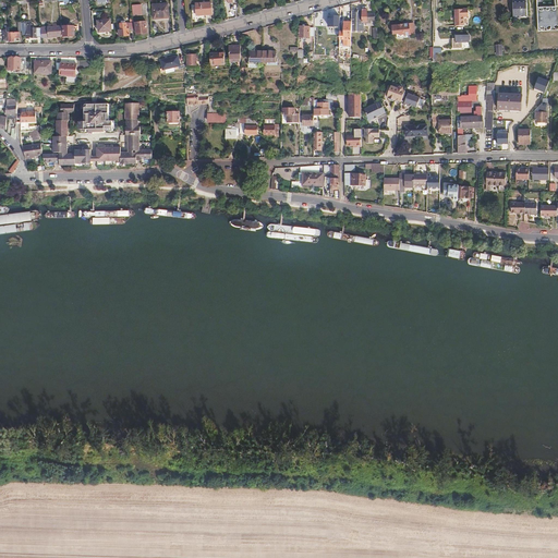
[(130,0),(131,10),(140,10),(138,0),(130,0)]
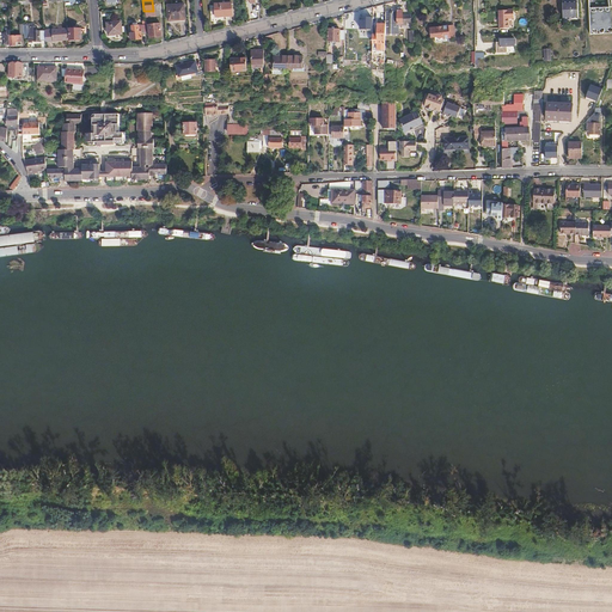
[(184,4),(167,5),(169,20),(185,19),(184,4)]
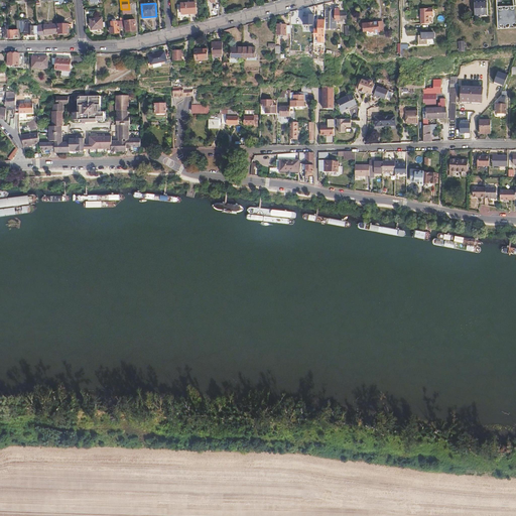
[(181,14),(196,13),(196,3),(181,3),(181,14)]
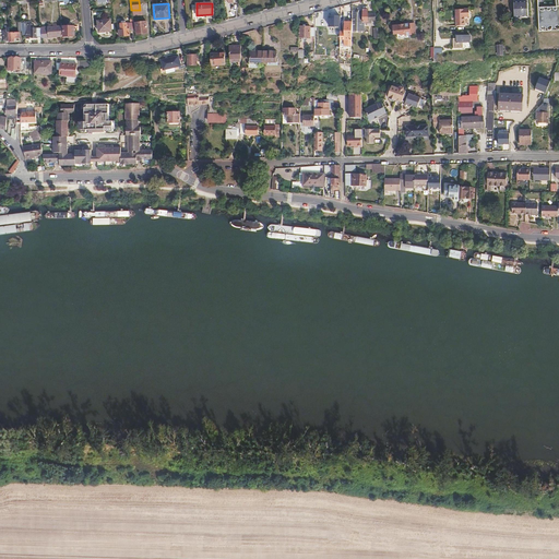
[(527,3),(513,3),(514,20),(527,19),(527,3)]
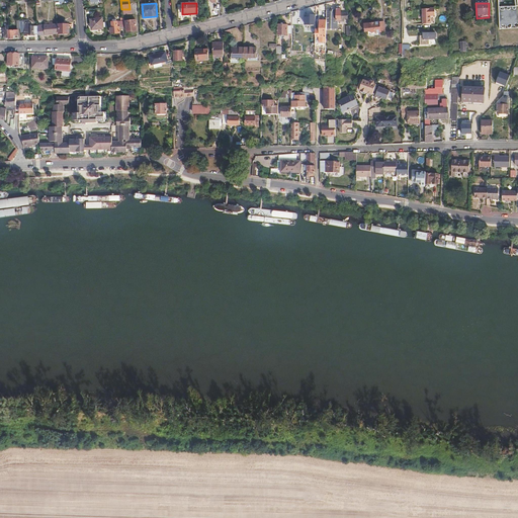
[(337,9),(327,9),(327,20),(327,30),(329,30),(336,30),(336,28),(336,22),(336,21),(344,20),(344,19),(347,19),(348,14),(341,14),(341,6),(337,6),(337,9)]
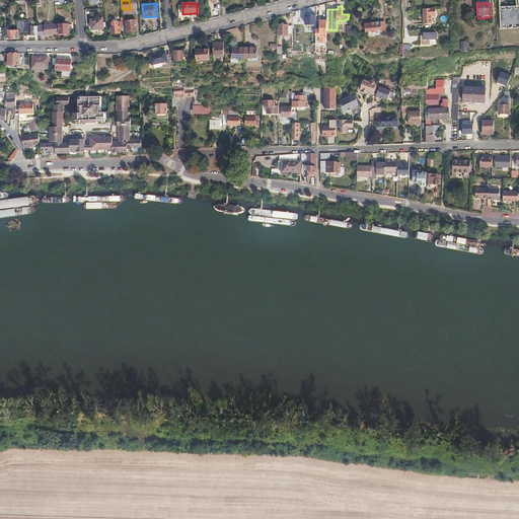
[(518,6),(499,8),(500,30),(518,29),(518,6)]
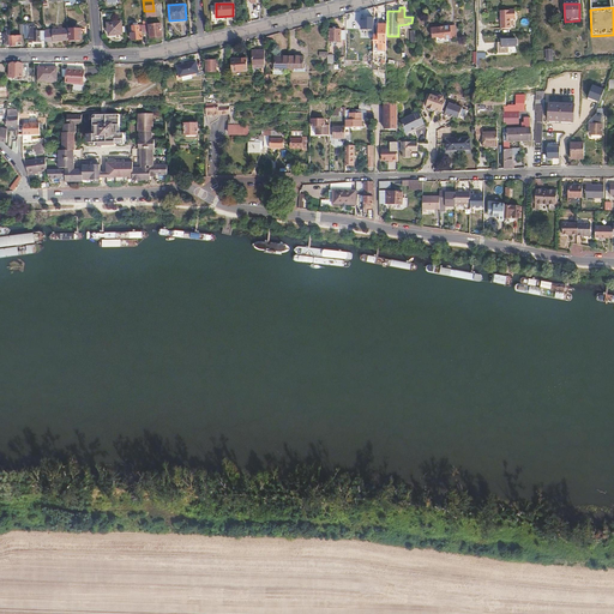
[(515,11),(500,11),(501,29),(510,29),(510,18),(516,18),(515,11)]
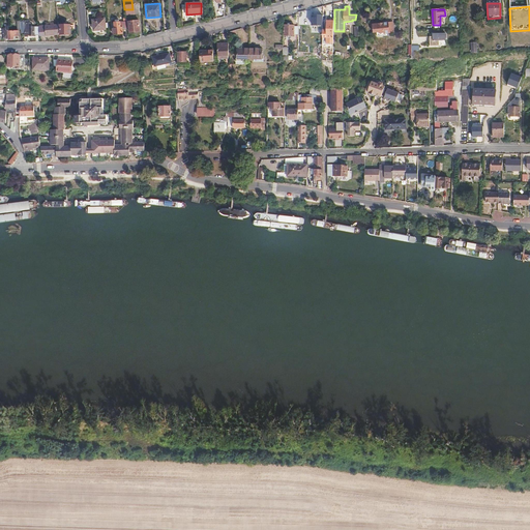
[(323,26),(323,17),(313,17),(313,26),(323,26)]
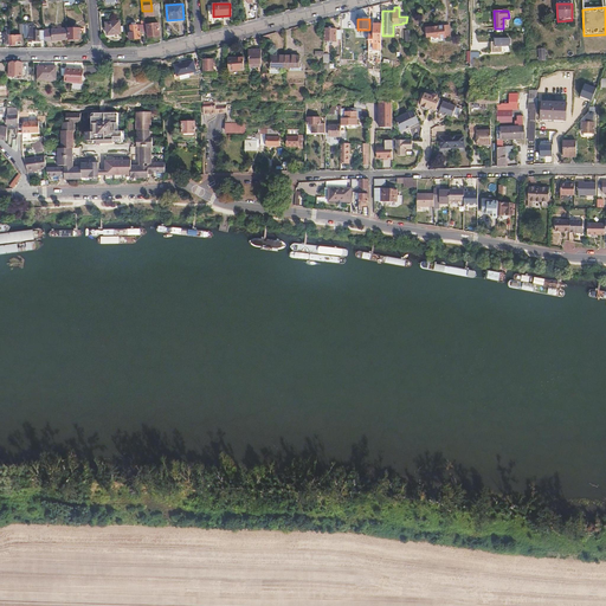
[(108,34),(121,33),(120,21),(107,23),(108,34)]
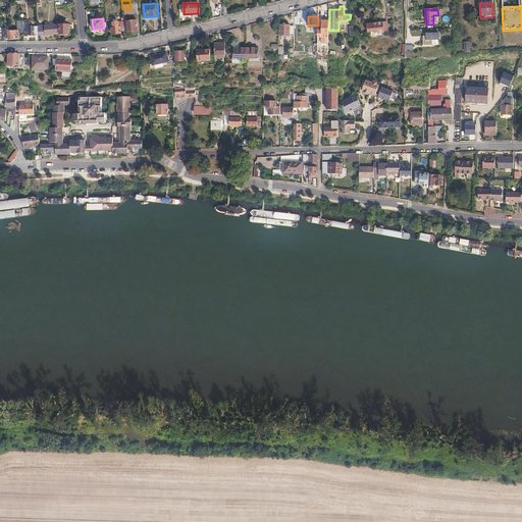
[(119,28),(124,27),(123,21),(123,20),(117,20),(117,18),(114,18),(114,21),(113,21),(114,28),(113,28),(113,34),(119,33),(119,28)]
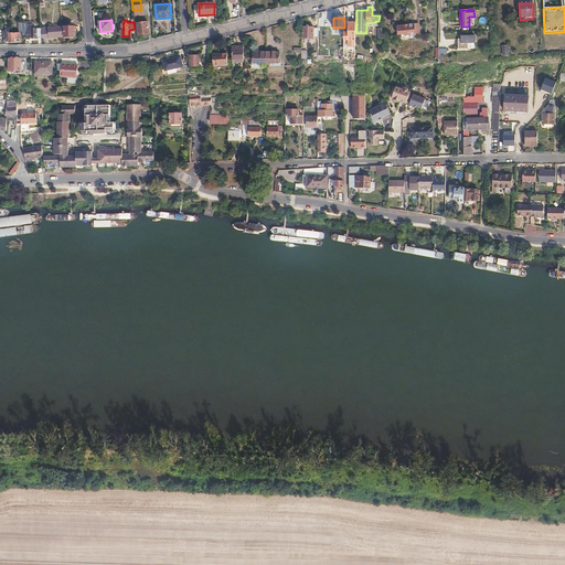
[(137,34),(148,33),(147,21),(136,22),(137,34)]
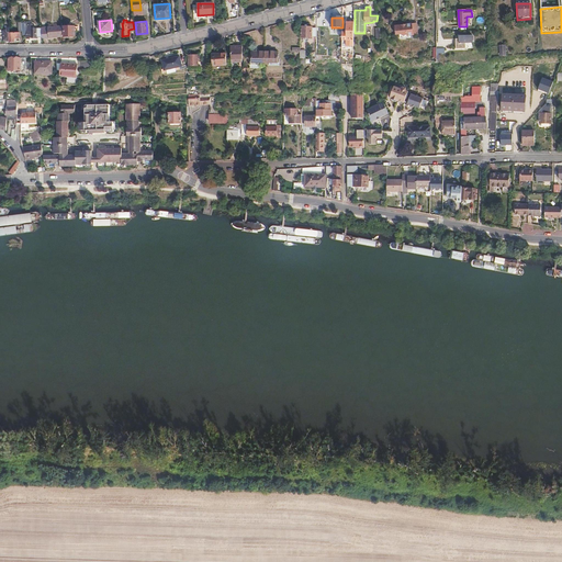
[(355,36),(355,33),(355,22),(346,23),(346,33),(343,33),(343,46),(351,46),(351,49),(353,49),(353,38),(355,36)]
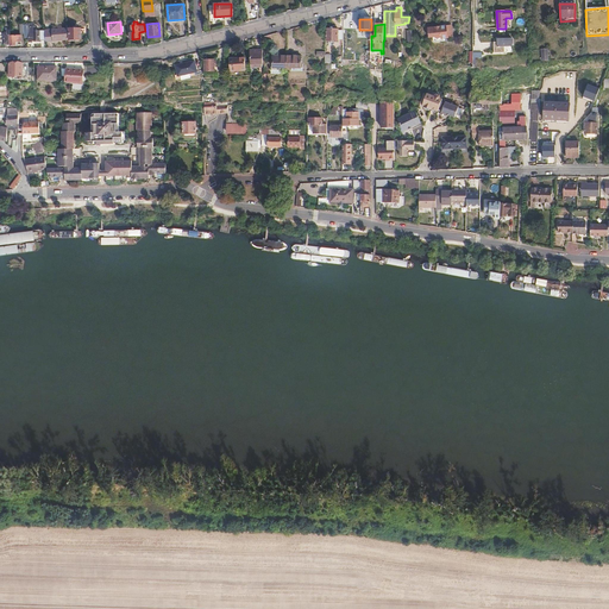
[(32,42),(45,41),(45,31),(36,31),(35,26),(30,26),(30,37),(29,37),(29,42),(32,42)]
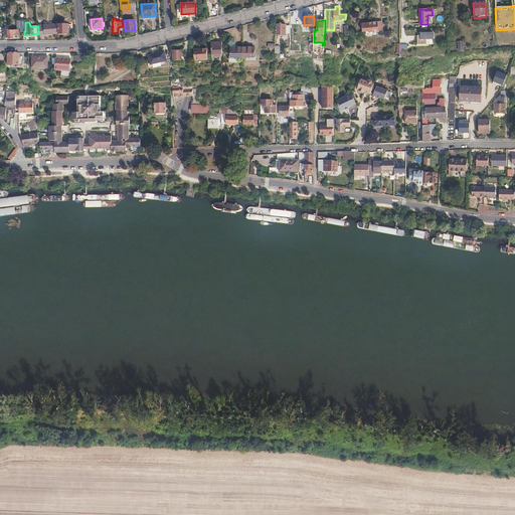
[(377,22),(362,24),(363,31),(368,31),(370,33),(371,31),(373,31),(373,32),(378,32),(377,22)]
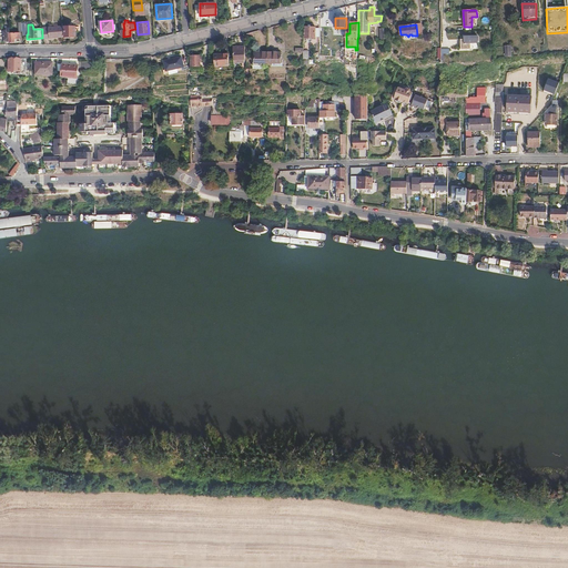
[(42,40),(63,38),(62,27),(42,29),(42,38),(42,40)]
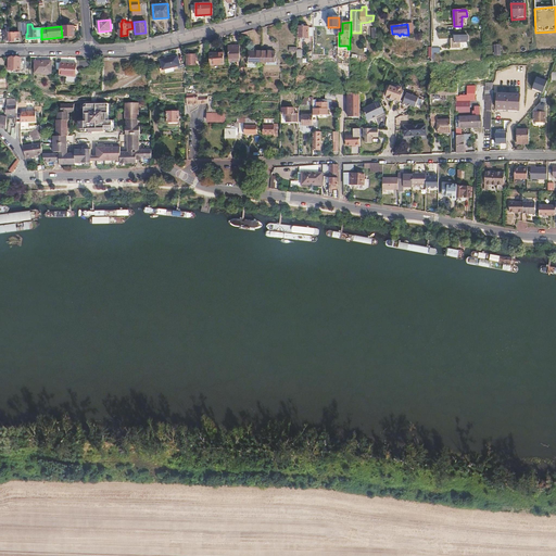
[(74,36),(74,26),(63,26),(63,36),(74,36)]
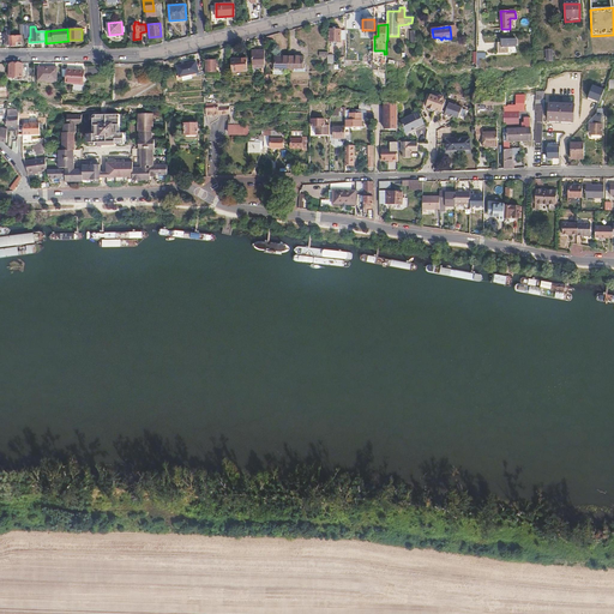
[(341,29),(330,29),(329,40),(341,41),(341,29)]
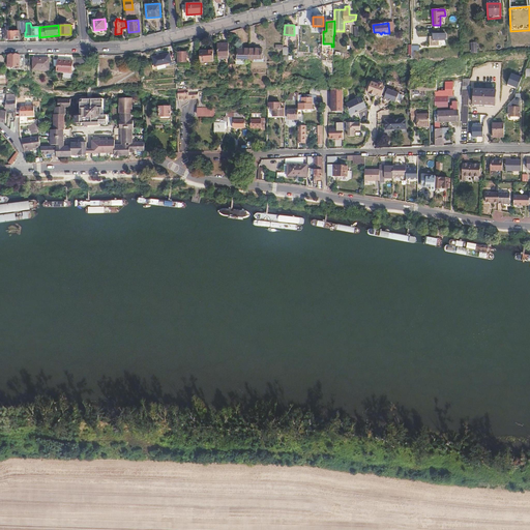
[(9,38),(9,40),(15,39),(15,37),(19,37),(18,31),(8,32),(9,38)]
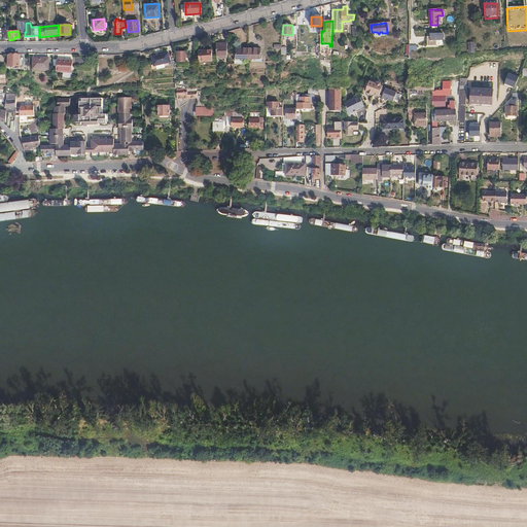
[(216,42),(216,47),(217,57),(227,57),(227,43),(216,42)]
